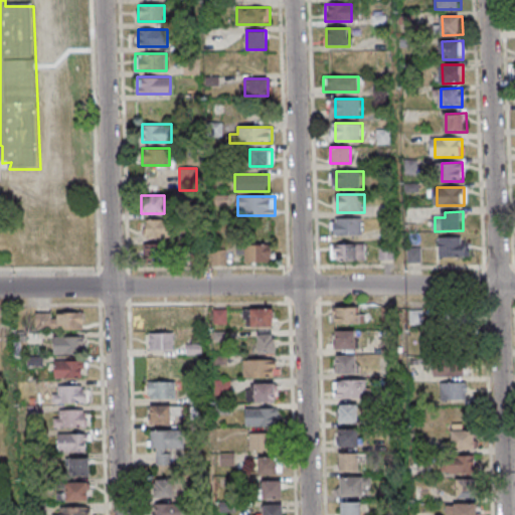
[(338,218),(365,217),(365,236),(338,236),(338,218)]
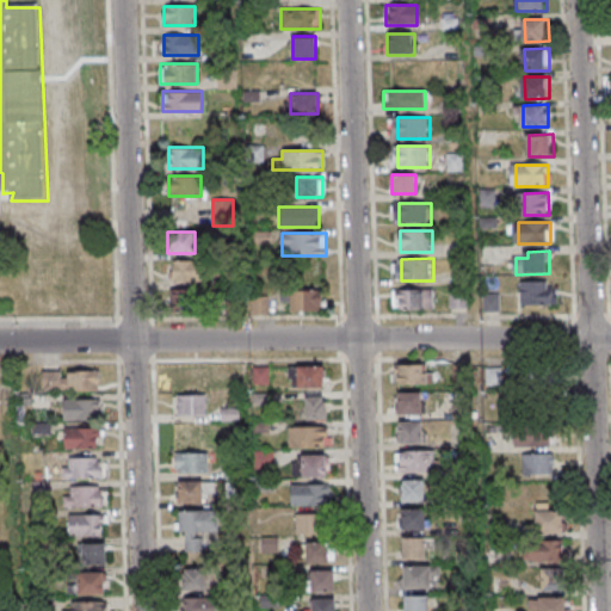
[(167,260),(167,281),(203,281),(203,260),(167,260)]
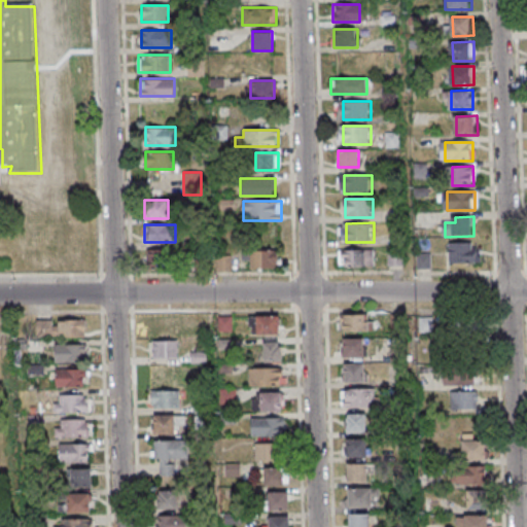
[(453,244),(473,243),(475,262),(453,262),(453,244)]
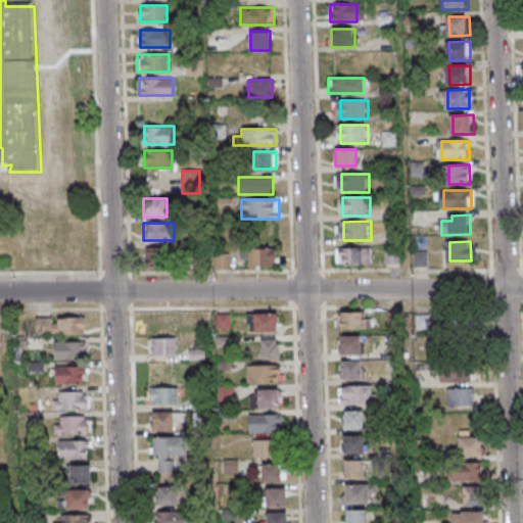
[(335,264),(371,264),(371,247),(335,247),(335,264)]
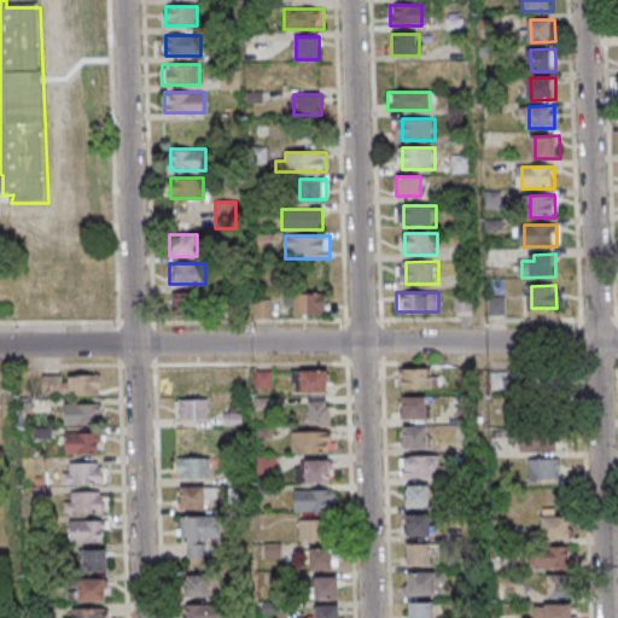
[(172,314),(199,314),(199,293),(172,293),(172,314)]
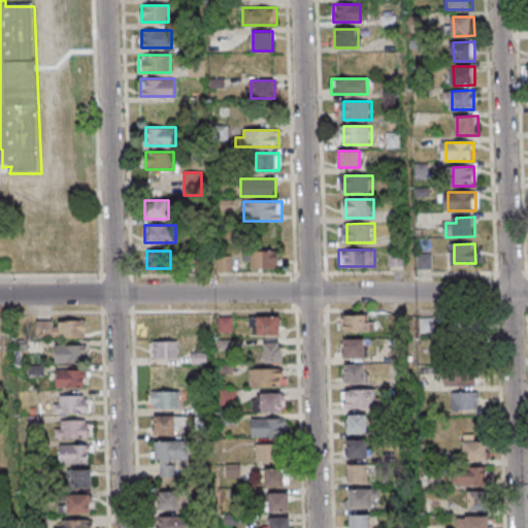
[(246,251),(246,270),(277,270),(277,251),(246,251)]
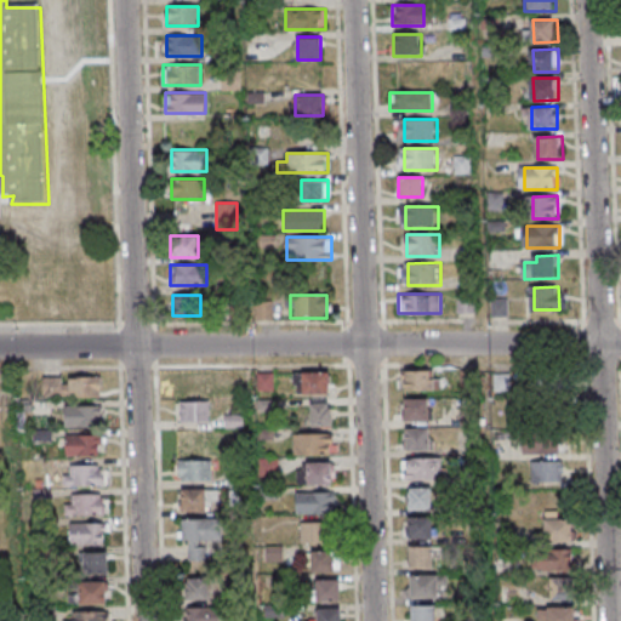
[(473,296),(457,296),(457,314),(473,314),(473,296)]
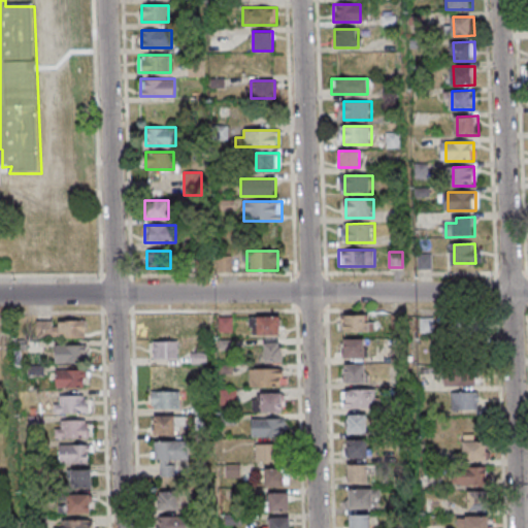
[(231,271),(231,256),(215,256),(215,271),(231,271)]
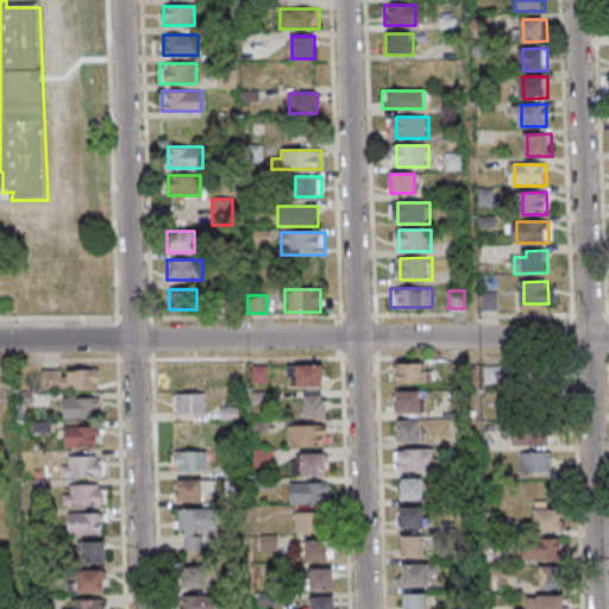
[(395,383),(426,382),(426,363),(395,363),(395,383)]
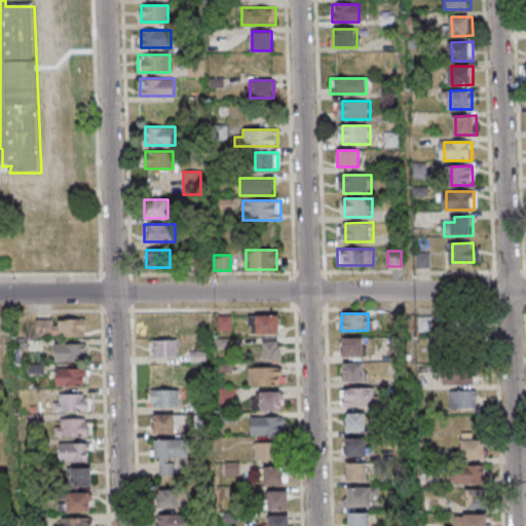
[(279,314),(250,314),(250,333),(279,333),(279,314)]
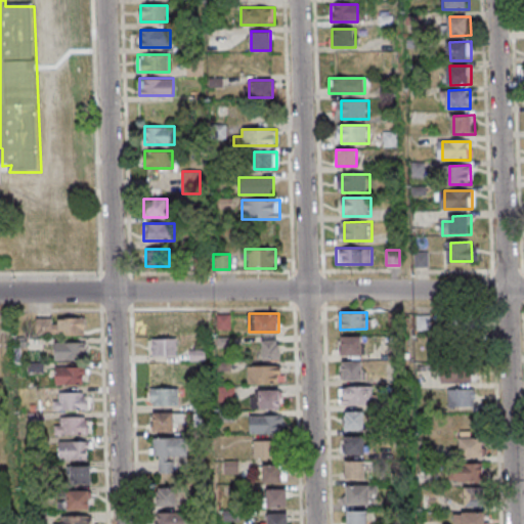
[(148,335),(177,335),(177,316),(148,316),(148,335)]
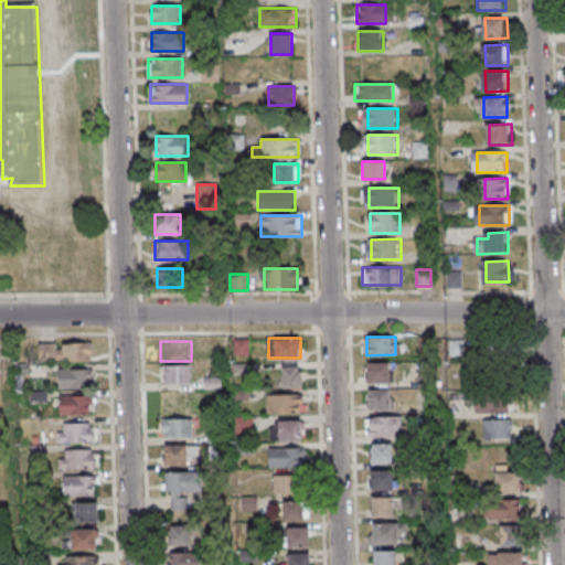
[(92,342),(40,342),(40,361),(92,361),(92,342)]
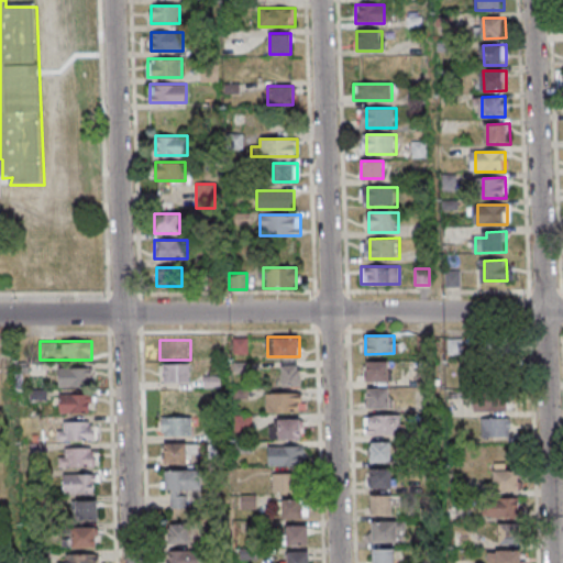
[(388,362),(366,362),(366,382),(388,382),(388,362)]
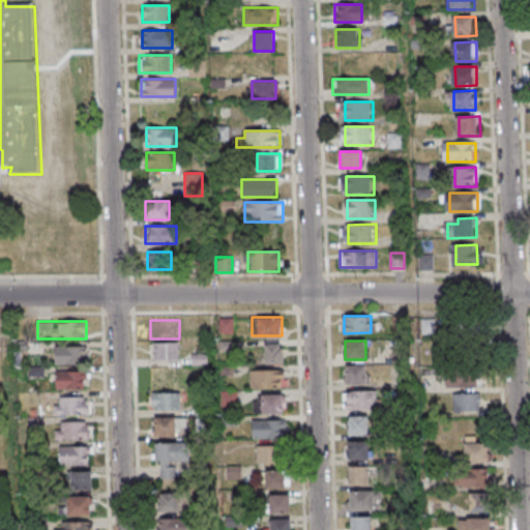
[(179,344),(151,344),(151,360),(179,360),(179,344)]
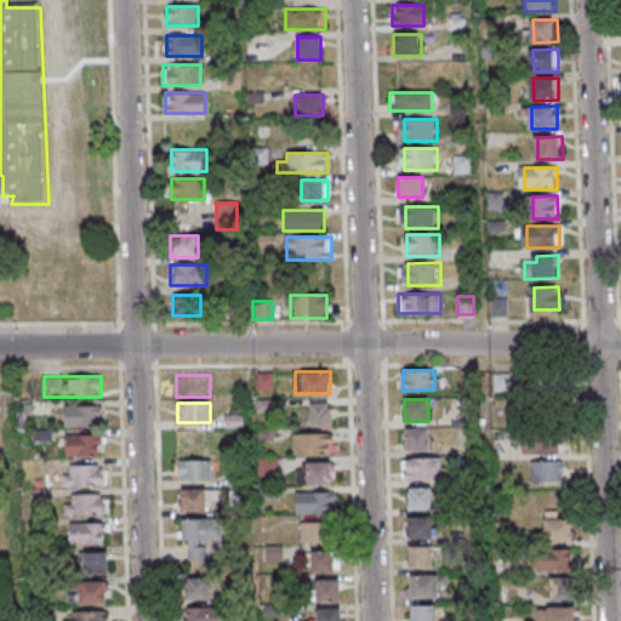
[(332,425),(332,403),(311,403),(311,425),(332,425)]
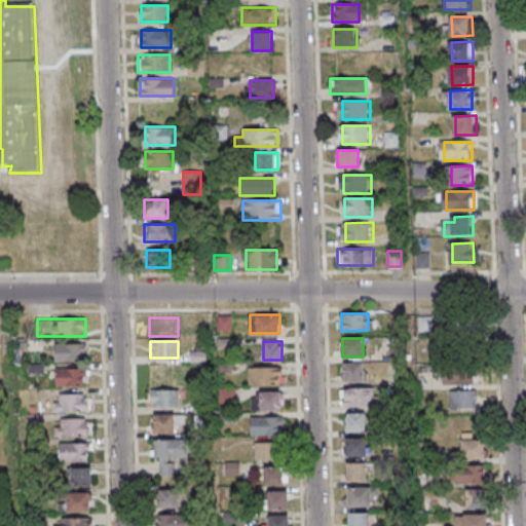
[(85,343),(54,343),(54,362),(85,362),(85,343)]
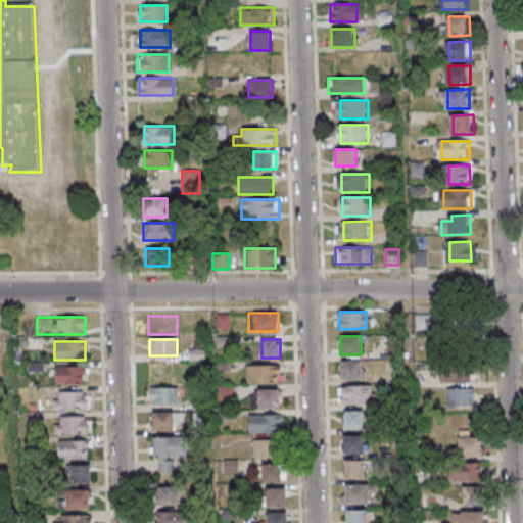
[(361,361),(340,361),(340,380),(361,381),(361,361)]
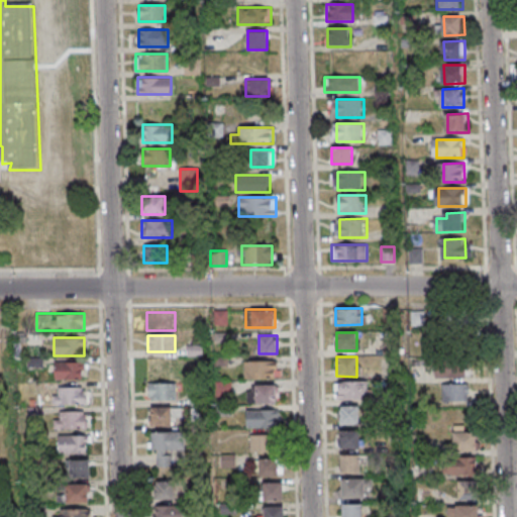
[(144,358),(144,377),(182,377),(182,358),(144,358)]
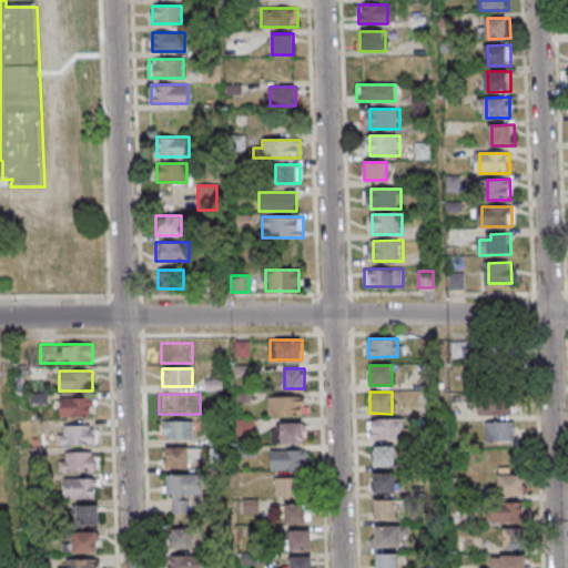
[(513,415),(513,395),(476,395),(476,415),(513,415)]
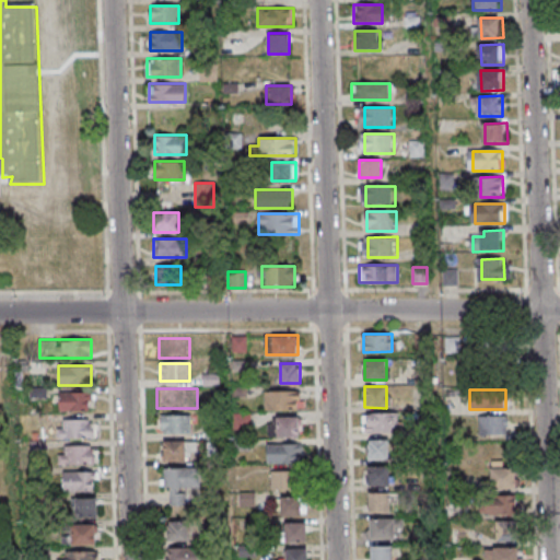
[(265,409),(300,409),(300,391),(265,391),(265,409)]
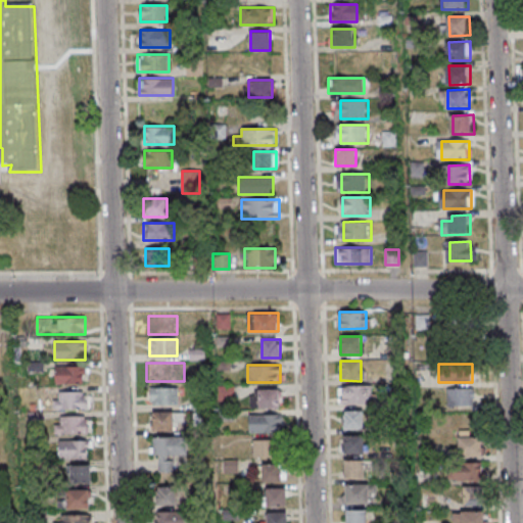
[(59,368),(59,383),(85,383),(85,368),(59,368)]
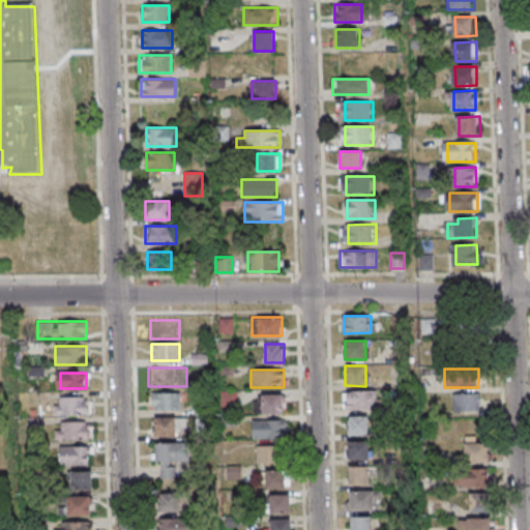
[(377,411),(377,392),(344,392),(344,411),(377,411)]
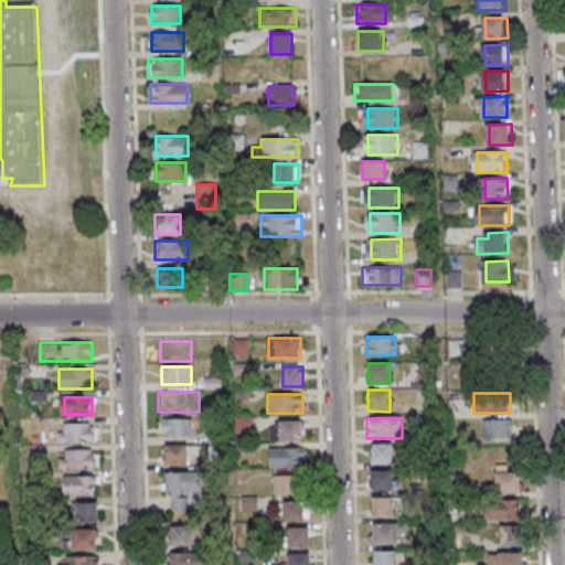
[(192,437),(192,419),(161,419),(161,437),(192,437)]
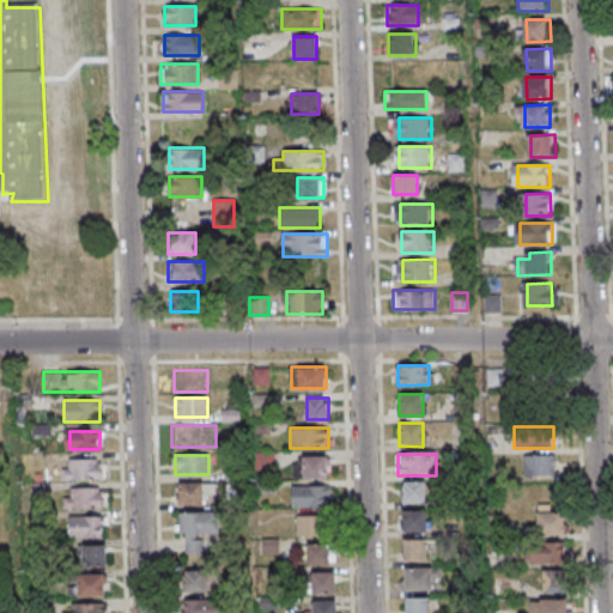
[(328,478),(328,456),(293,456),(293,478),(328,478)]
